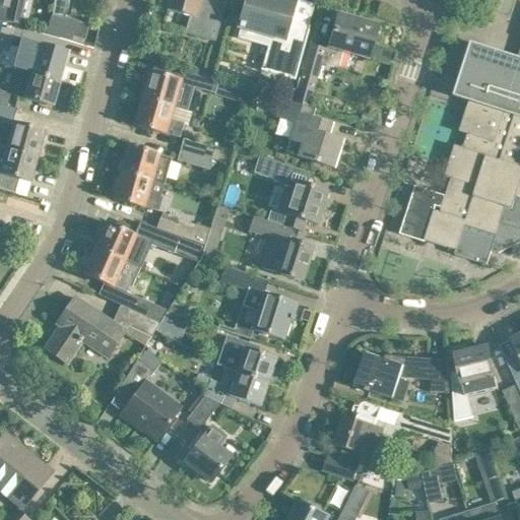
[(0,0),(0,21),(6,23),(6,22),(9,8),(10,0),(0,0)]
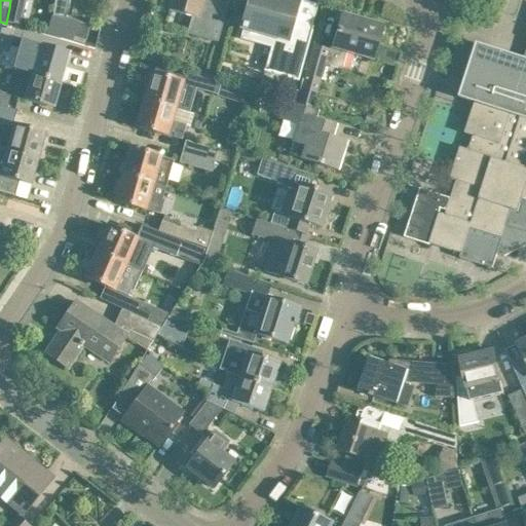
[(10,0),(9,8),(6,23),(20,26),(26,0),(10,0)]
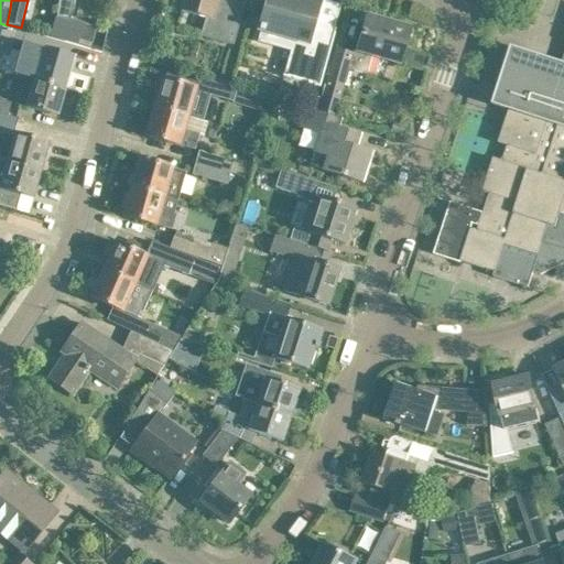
[(58,0),(58,7),(60,8),(52,38),(77,44),(83,24),(69,20),(74,0),(58,0)]
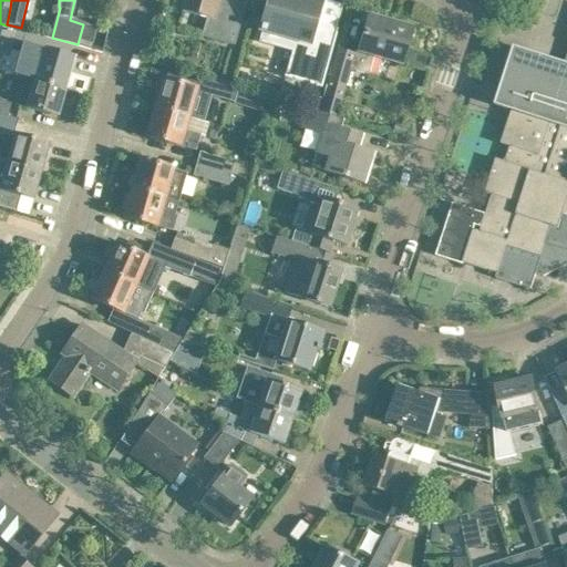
[(184,0),(182,11),(206,18),(202,35),(223,41),(232,7),(218,3),(218,0),(184,0)]
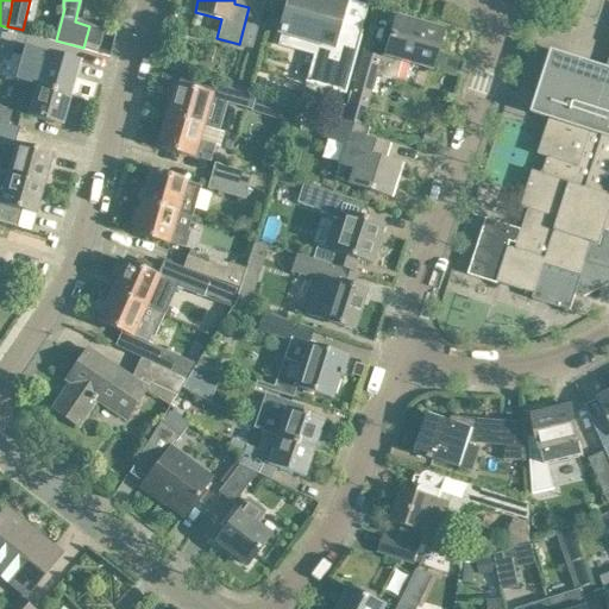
[(316,55),(308,82),(308,85),(345,94),(363,32),(338,25),(344,5),(327,0),(288,0),(280,33),(282,35),(280,44),(316,55)]
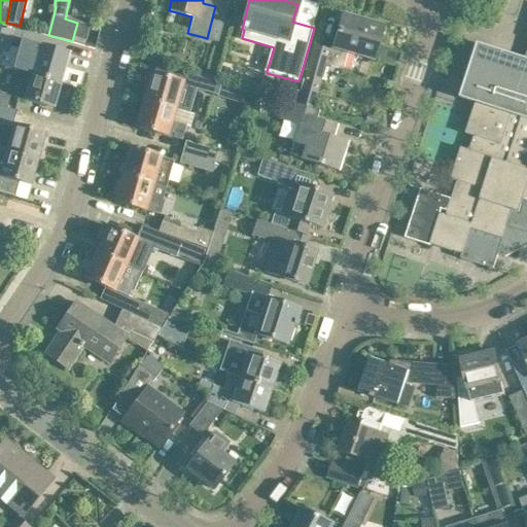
[(383,28),(342,16),(332,47),(327,51),(314,47),(305,81),(318,85),(324,65),(342,70),(347,51),(393,65),(396,55),(377,48),(383,28)]
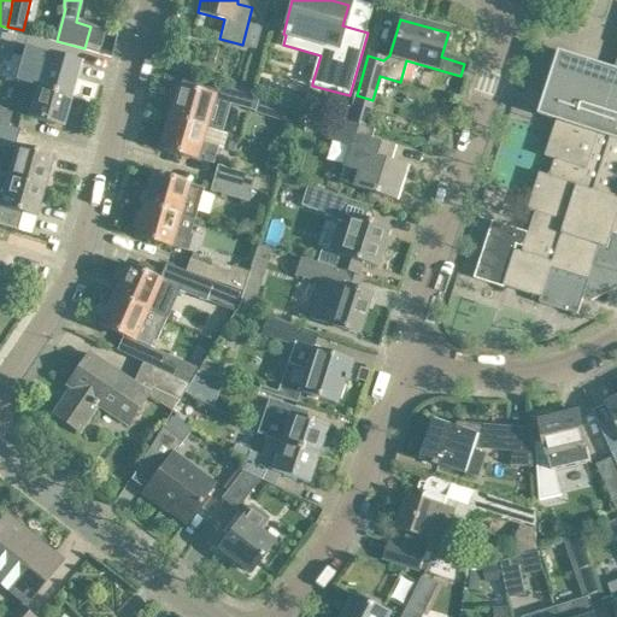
[(24,47),(15,80),(24,82),(71,95),(80,64),(24,47)]
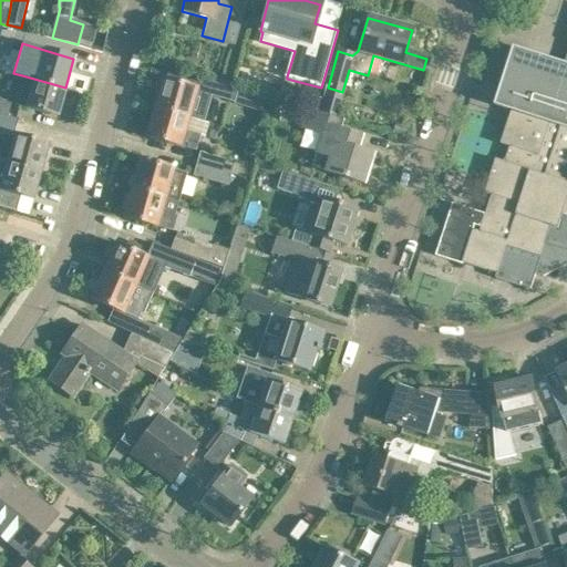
[(453,204),(436,256),(463,265),(463,263),(497,274),(496,278),(531,290),(536,275),(544,277),(564,267),(566,257),(566,64),(522,50),(521,51),(515,49),(503,86),(496,105),(509,110),(513,111),(509,120),(502,144),(511,147),(505,163),(496,160),(486,193),(492,195),(486,215),(477,212),(453,204)]
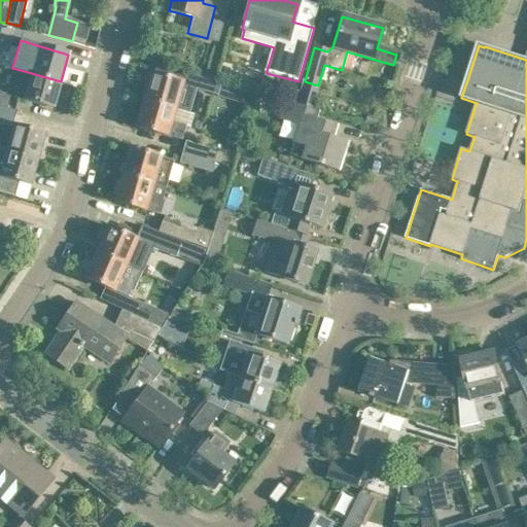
[(156,65),(154,75),(150,74),(143,100),(189,113),(197,90),(217,95),(220,83),(156,65)]
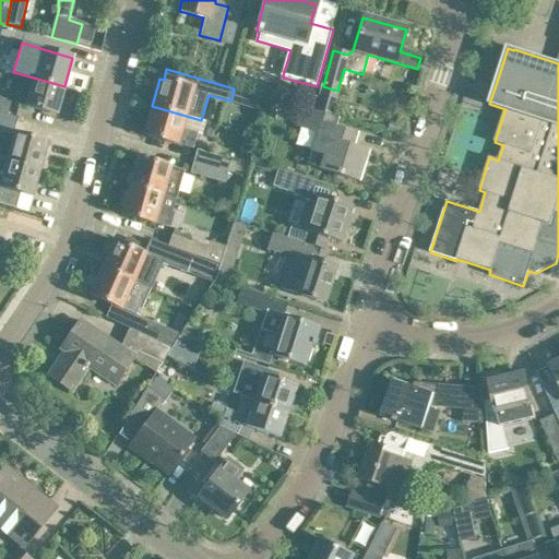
[(56,116),(64,86),(22,74),(13,103),(22,105),(21,106),(56,116)]
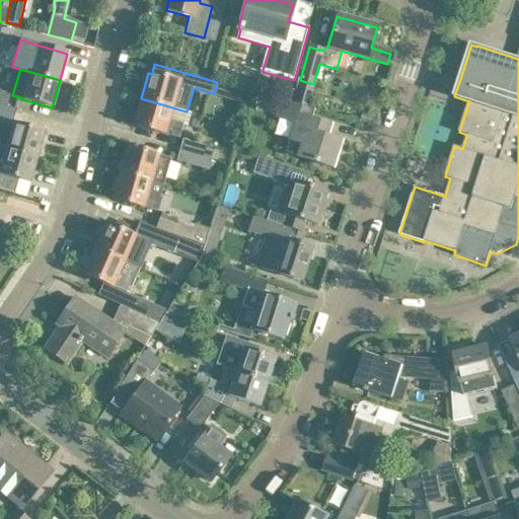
[(284,88),(280,99),(293,103),(296,92),(284,88)]
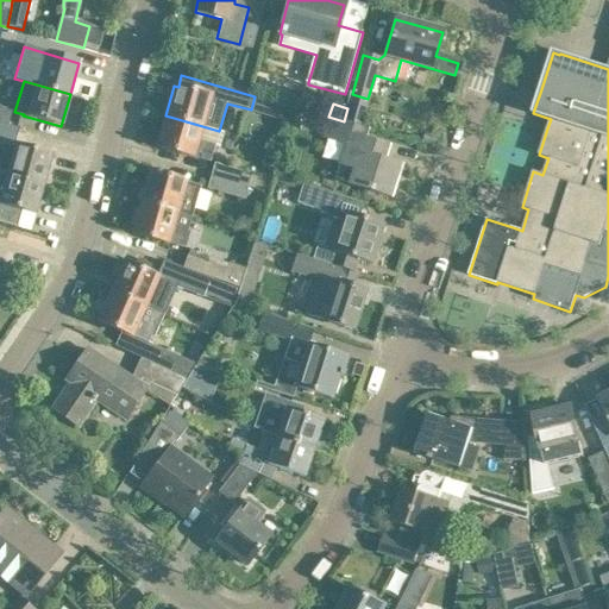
[(0,123),(6,125),(11,111),(0,107),(0,123)]
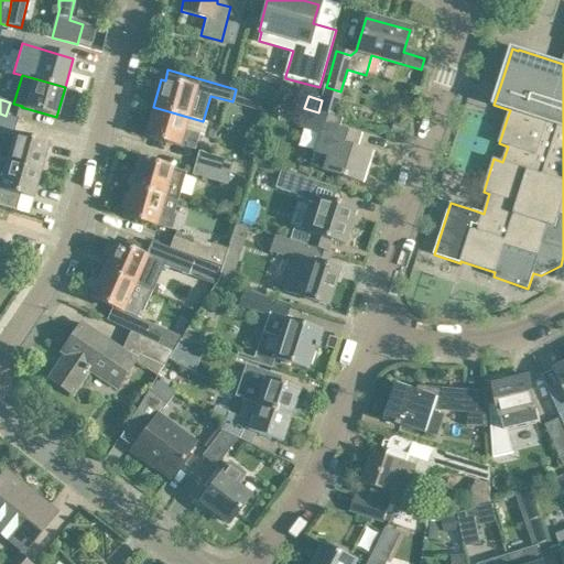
[(207,122),(203,121),(153,107),(144,137),(180,147),(180,145),(194,150),(198,134),(204,137),(207,122)]
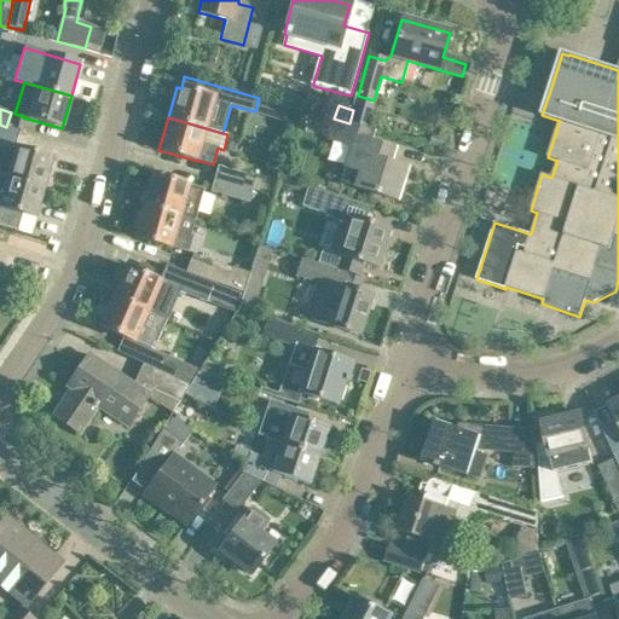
[(394,151),(394,150),(366,142),(370,129),(350,123),(334,119),(327,142),(350,148),(339,183),(397,201),(408,169),(385,162),(388,150),(394,151)]
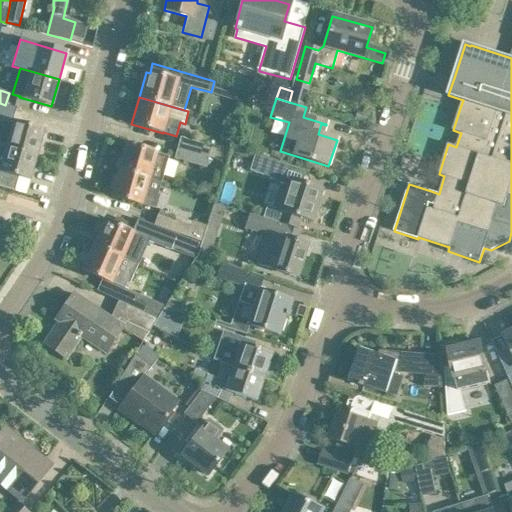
[(0,103),(0,144),(5,146),(5,147),(37,156),(44,131),(10,121),(14,107),(5,105),(0,103)]
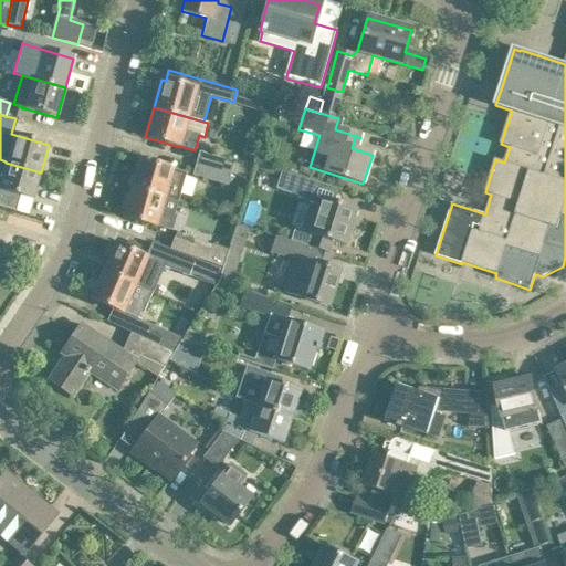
[(233,165),(226,163),(227,158),(200,150),(197,163),(231,173),(231,175),(243,178),(245,166),(233,163),(233,165)]
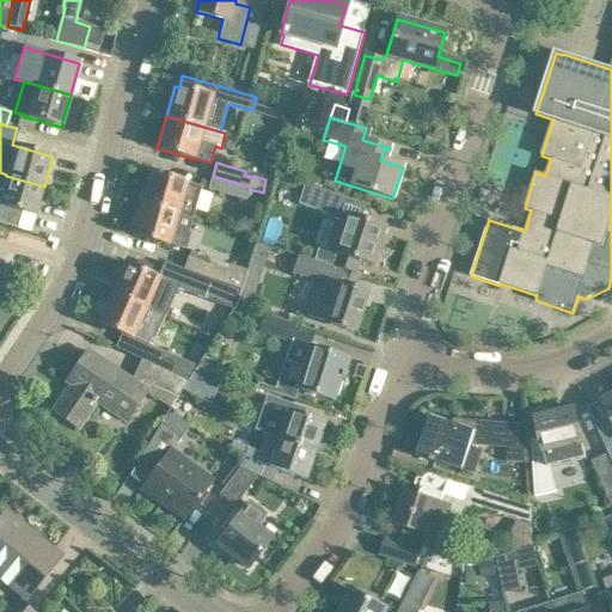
[(0,222),(18,227),(22,212),(36,216),(44,187),(6,176),(6,175),(0,172),(0,222)]
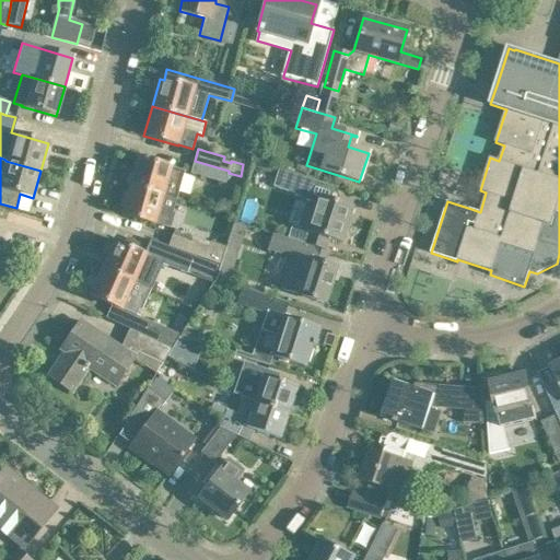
[(184,172),(172,167),(148,161),(149,159),(143,158),(143,160),(137,158),(129,186),(176,200),(184,172)]
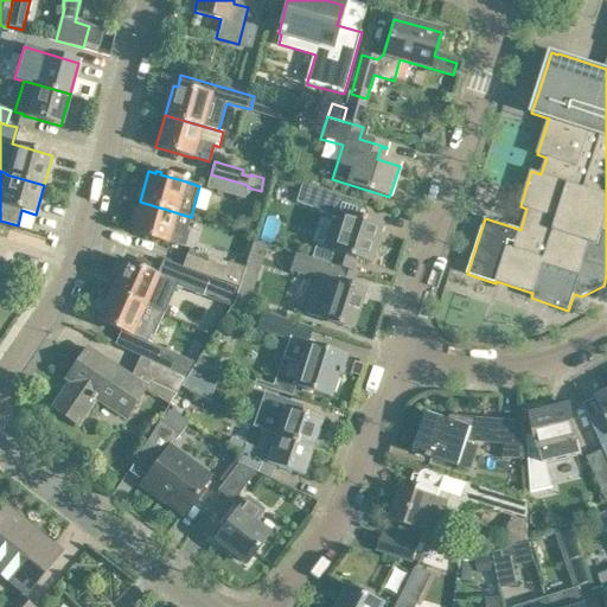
[(248,185),(211,174),(208,187),(235,196),(244,198),(248,187),(248,185)]
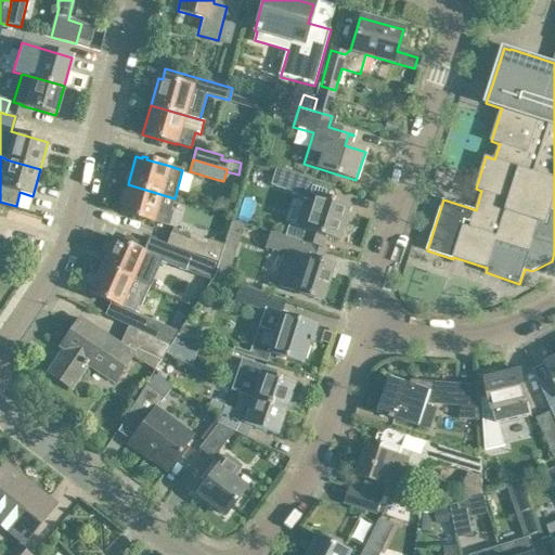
[(275,168),(270,185),(293,194),(283,223),(288,226),(285,239),(324,250),(327,237),(337,241),(348,206),(325,198),(330,185),(275,168)]
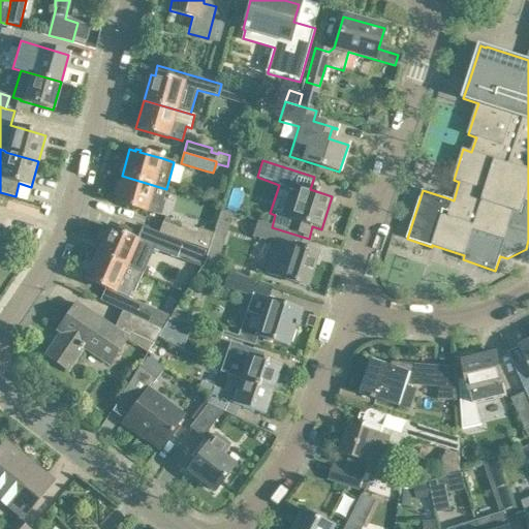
[(162,201),(166,189),(122,176),(114,204),(147,213),(147,211),(161,215),(164,201),(162,201)]
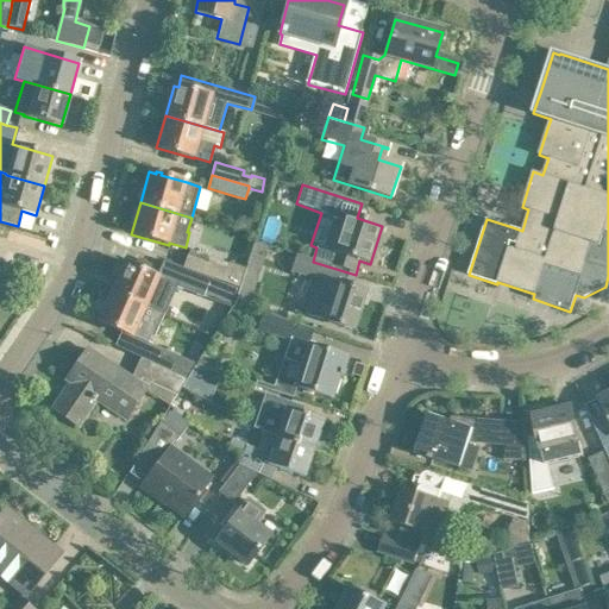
[(188,256),(183,270),(206,278),(211,264),(188,256)]
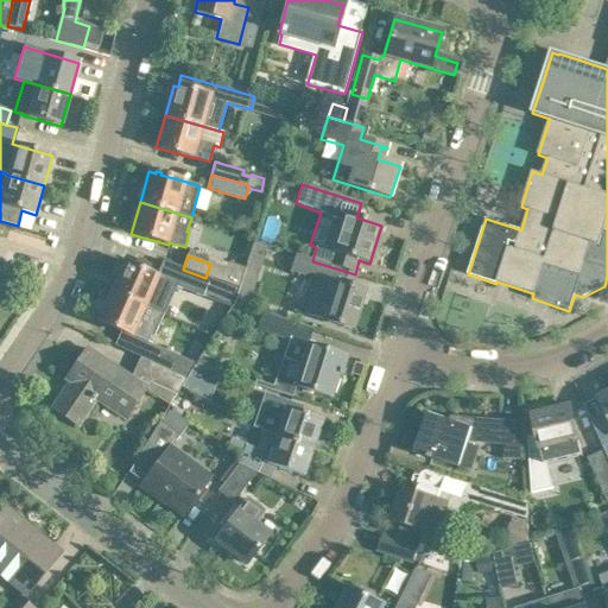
[(358,276),(355,274),(312,261),(295,257),(290,272),(316,280),(304,315),(353,330),(365,292),(354,289),(358,276)]
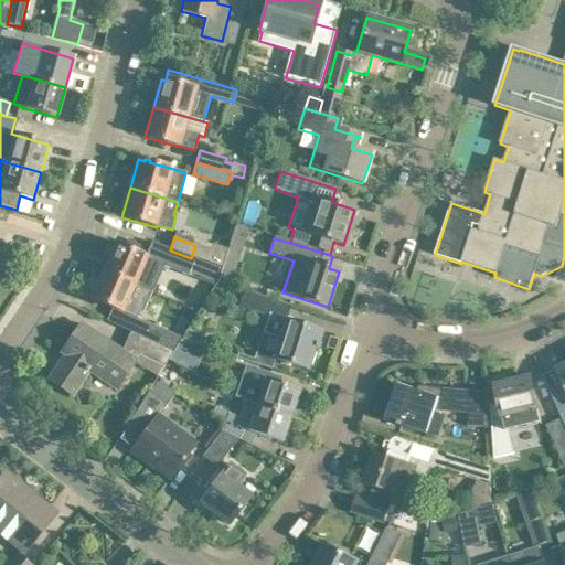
[(115,243),(103,270),(135,286),(145,290),(151,292),(153,294),(164,268),(189,277),(195,259),(191,258),(170,251),(152,244),(146,257),(115,243)]
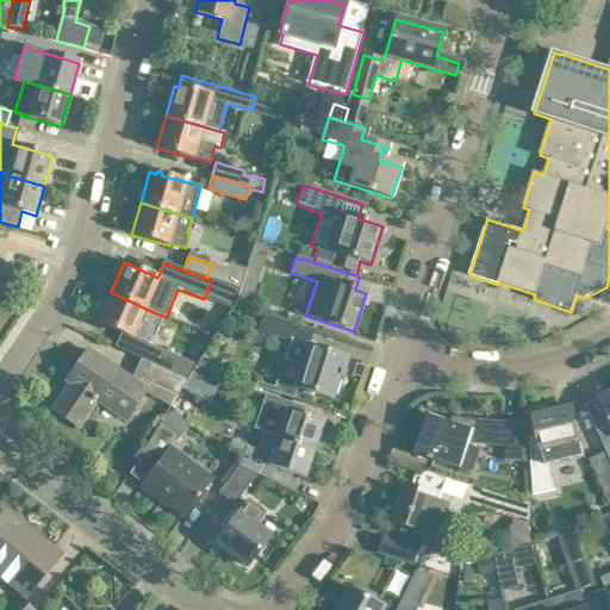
[(224,285),(240,291),(246,272),(231,266),(229,271),(224,285)]
